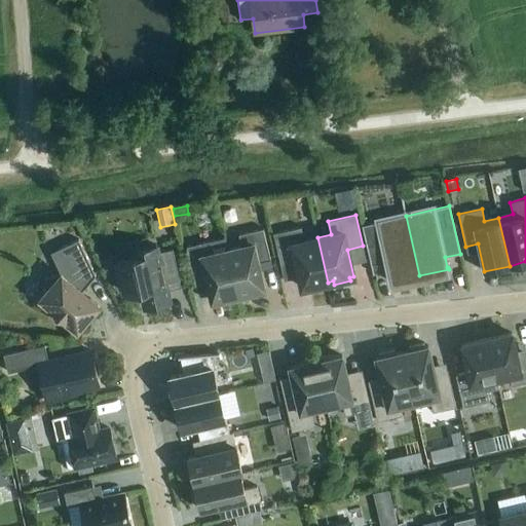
[(406,216),(362,225),(373,273),(388,270),(390,280),(389,280),(390,283),(419,275),(406,216)]
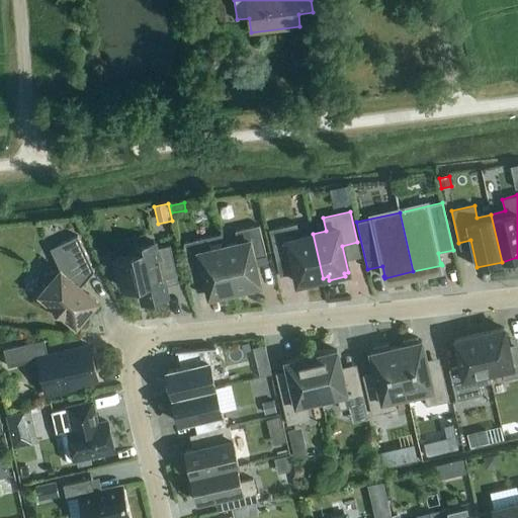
[(323,278),(313,234),(299,237),(296,224),(269,230),(276,260),(291,257),(297,283),(301,282),(303,286),(318,282),(318,279),(323,278)]
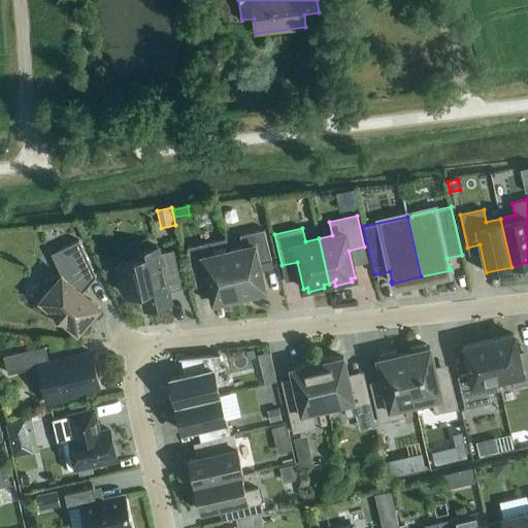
[(242,248),(228,251),(239,297),(265,291),(259,263),(271,260),(264,229),(239,235),(242,248)]
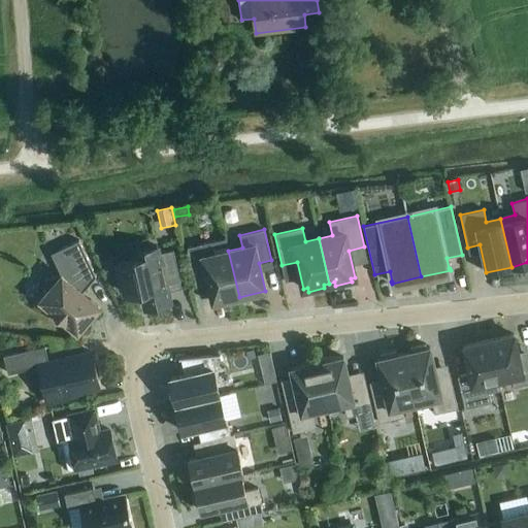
[(239,297),(228,251),(226,238),(187,248),(194,278),(206,275),(212,302),(239,297)]
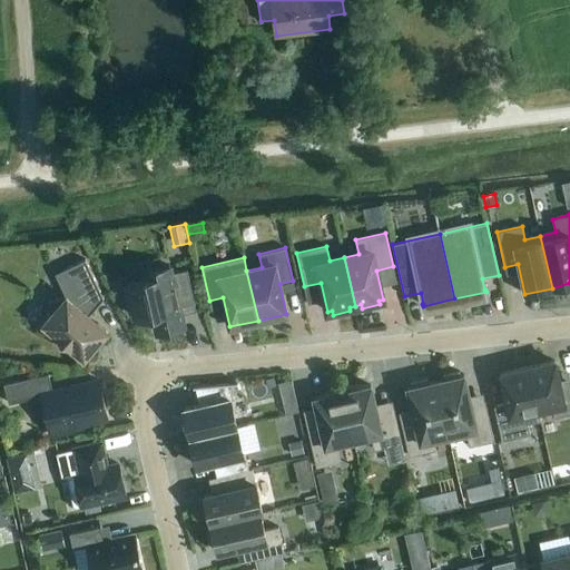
[(57,336),(56,338),(56,341),(56,343),(56,344),(57,346),(59,347),(61,350),(62,350),(65,350),(67,350),(68,349),(70,346),(84,359),(107,332),(89,316),(90,314),(102,298),(85,261),(56,274),(66,296),(49,302),(52,313),(43,324),(57,336)]
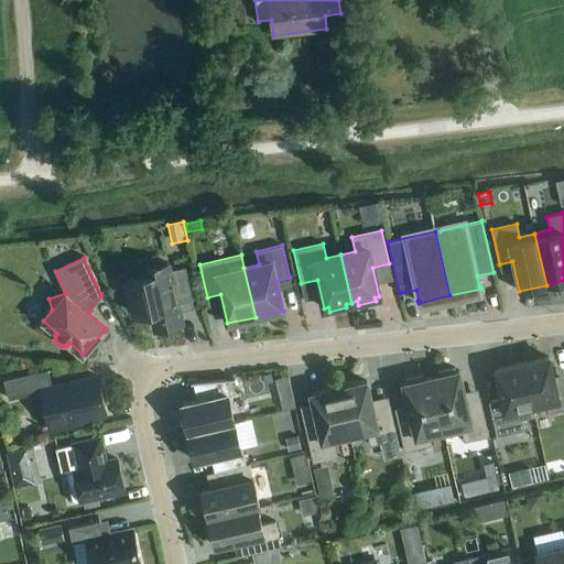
[(143,277),(126,281),(133,314),(151,311),(155,329),(182,323),(177,304),(193,301),(185,267),(170,270),(169,264),(141,270),(143,277)]
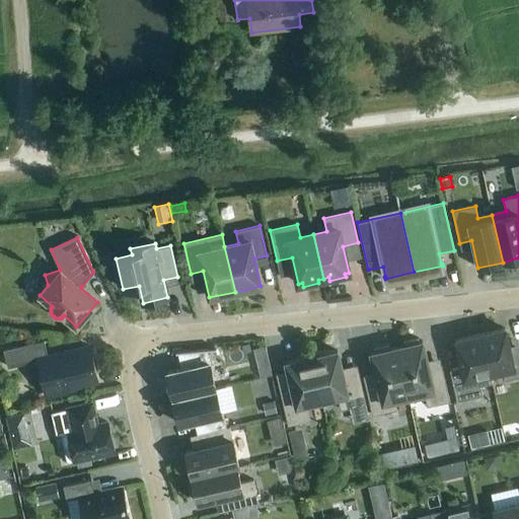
[(505,328),(482,335),(491,374),(503,371),(505,380),(518,376),(518,352),(511,354),(505,328)]
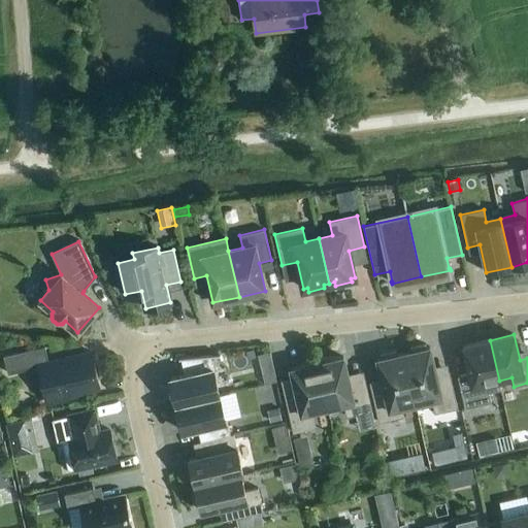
[(499,381),(490,340),(463,345),(469,373),(458,376),(465,408),(491,402),(489,393),(501,390),(499,381)]
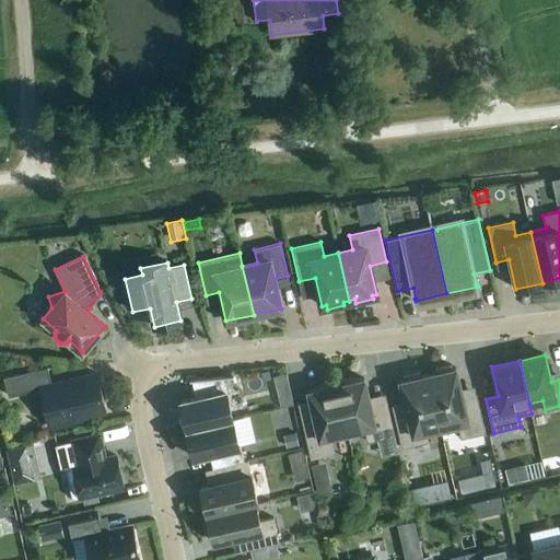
[(435,373),(428,375),(441,428),(457,424),(461,439),(486,433),(477,395),(463,398),(456,369),(453,370),(452,365),(434,369),(435,373)]
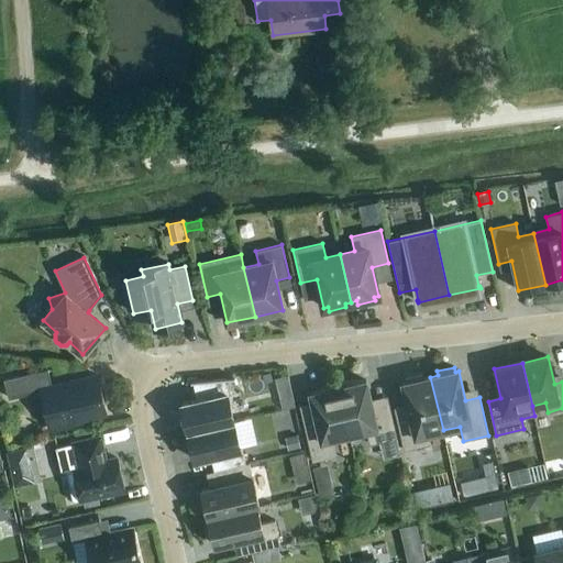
[(106,412),(97,376),(52,387),(47,370),(3,379),(8,398),(41,390),(51,430),(73,426),(72,420),(106,412)]
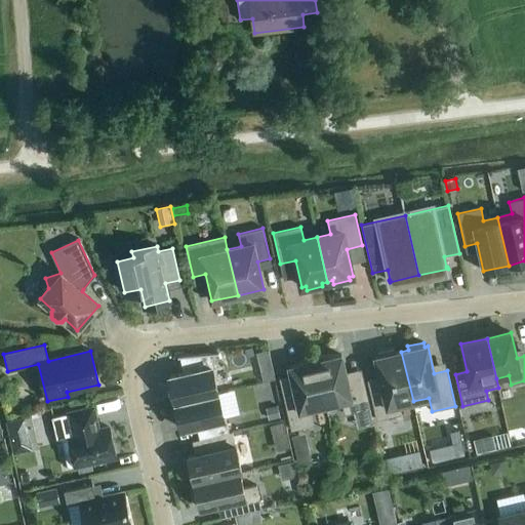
[(253,355),(251,348),(244,350),(246,357),(253,355)]
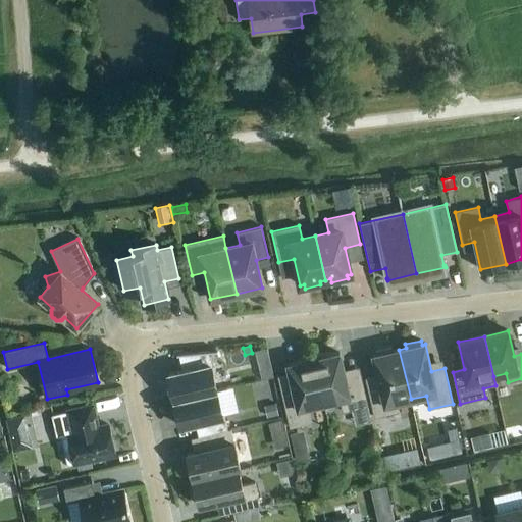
[(271,346),(260,347),(264,373),(274,372),(271,346)]
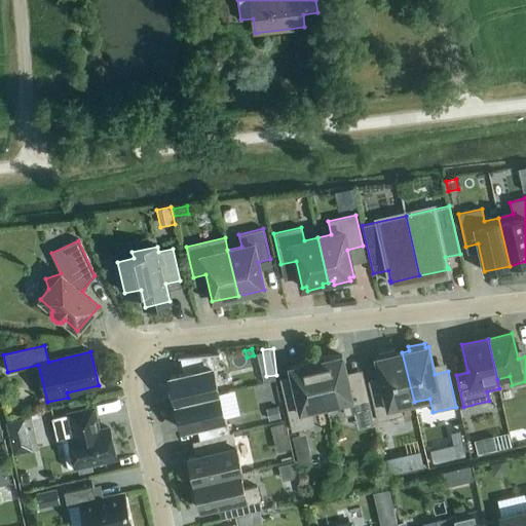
[(414,402),(402,352),(396,353),(395,349),(378,353),(379,358),(376,359),(382,386),(370,389),(377,421),(401,415),(399,406),(414,402)]
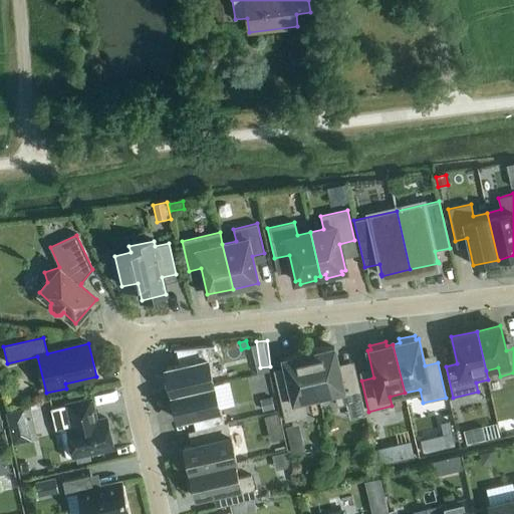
[(166,368),(172,395),(213,384),(205,347),(214,346),(214,344),(174,348),(174,349),(177,349),(180,365),(166,368)]
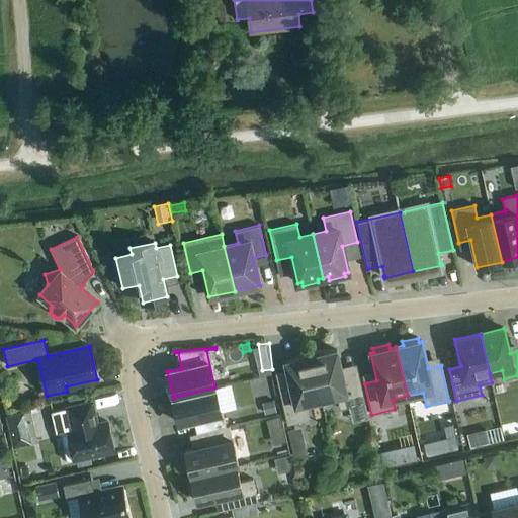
[(317,351),(310,352),(321,400),(337,396),(340,408),(365,403),(357,368),(342,371),(337,350),(331,350),(327,350),(323,350),(317,351)]
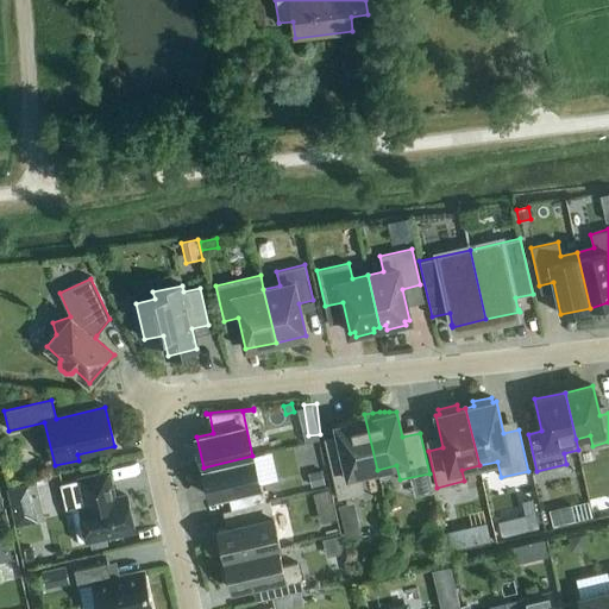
[(377,470),(364,414),(358,416),(350,419),(341,422),(336,426),(343,456),(328,459),(338,500),(363,494),(358,473),(377,470)]
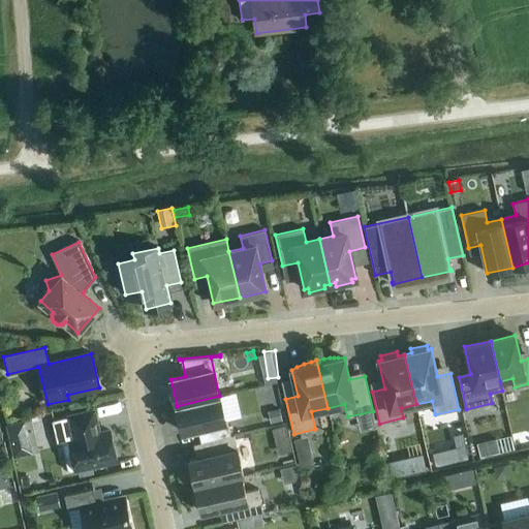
[(219,396),(177,406),(183,432),(197,429),(200,442),(230,436),(227,421),(225,421),(219,396)]
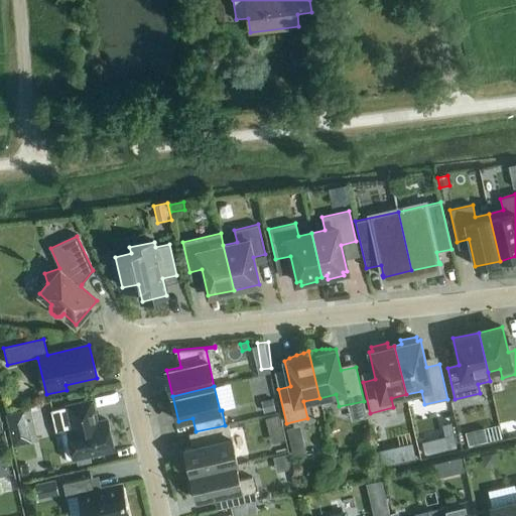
[(275,410),(272,399),(261,401),(264,413),(275,410)]
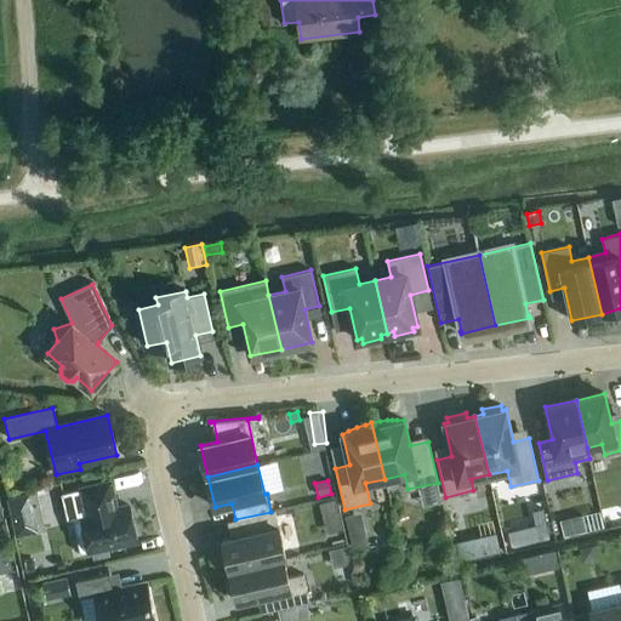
[(81,489),(61,494),(67,522),(72,520),(80,554),(90,552),(137,541),(129,506),(117,508),(110,482),(81,489)]
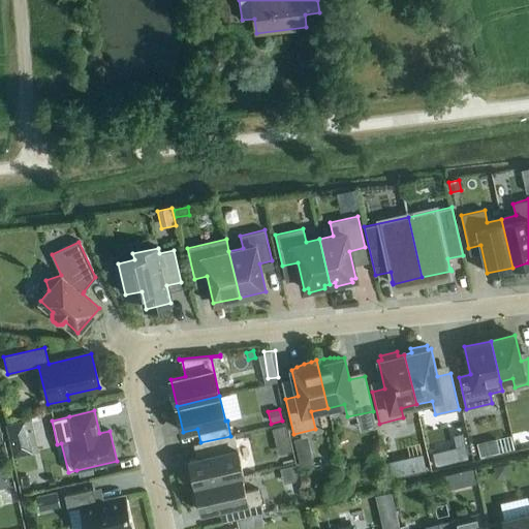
[(16,425),(20,443),(31,440),(27,423),(16,425)]
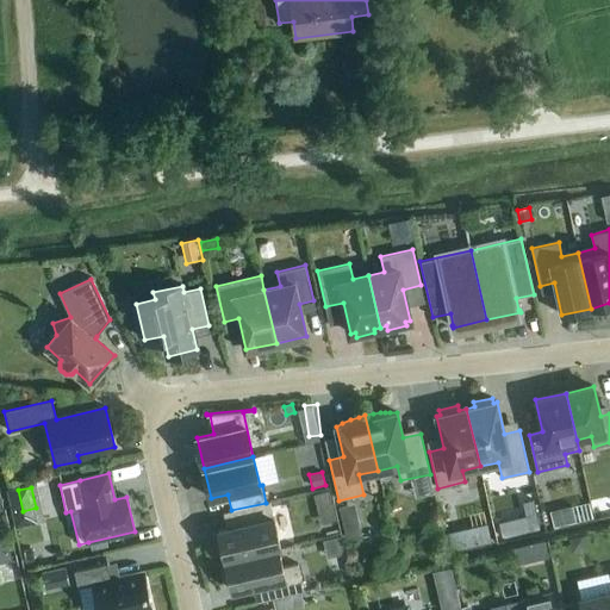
[(342,502),(348,534),(365,531),(359,499),(342,502)]
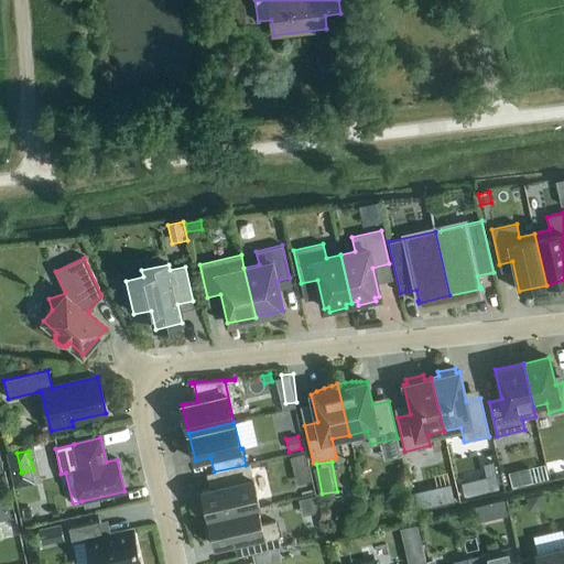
[(202,491),(208,519),(260,507),(253,479),(252,479),(249,464),(219,472),(221,484),(219,487),(202,491)]
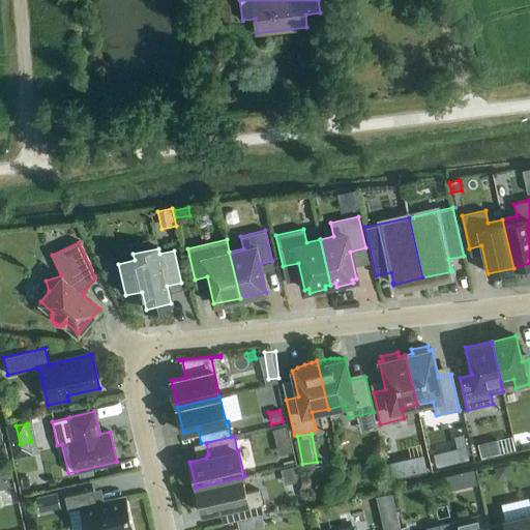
[(497,440),(478,444),(481,458),(500,453),(497,440)]
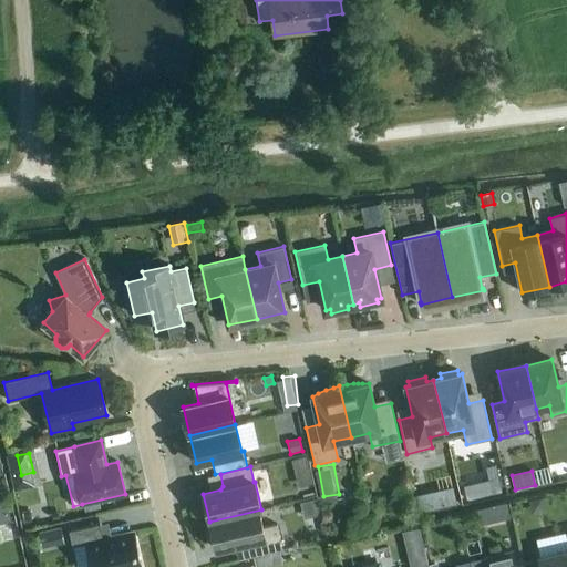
[(484,495),(481,481),(464,485),(467,500),(484,495)]
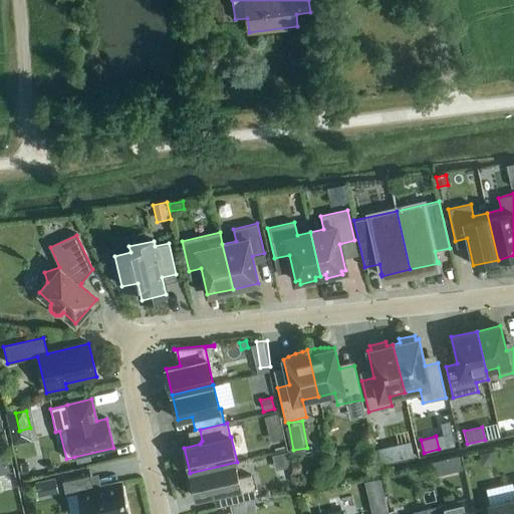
[(413,456),(410,442),(378,449),(381,463),(413,456)]
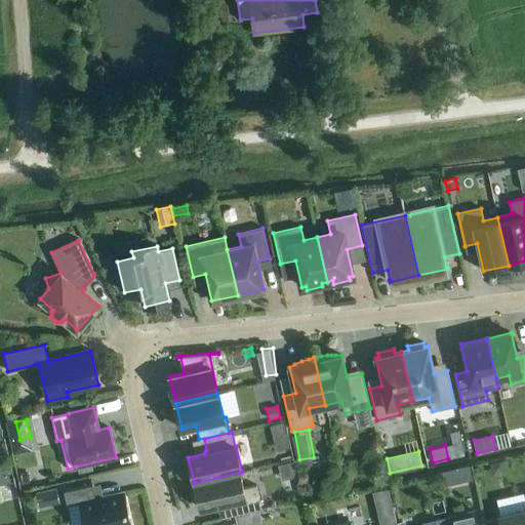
[(472,479),(469,466),(458,468),(461,482),(472,479)]
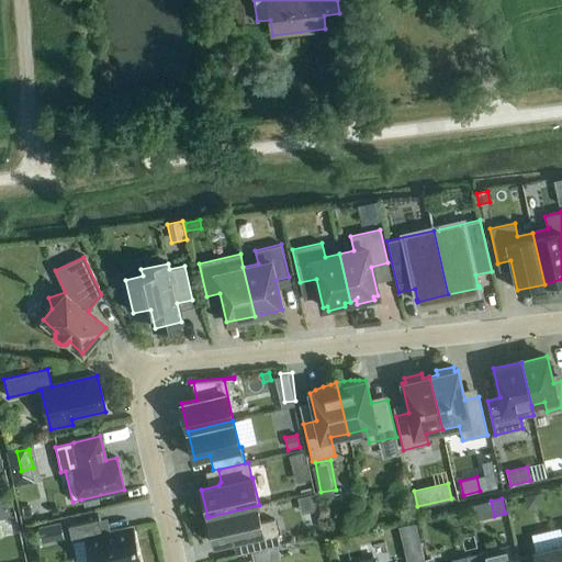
[(259,505),(208,517),(214,544),(242,538),(245,553),(280,546),(274,519),(260,523),(257,507),(259,506),(259,505)]
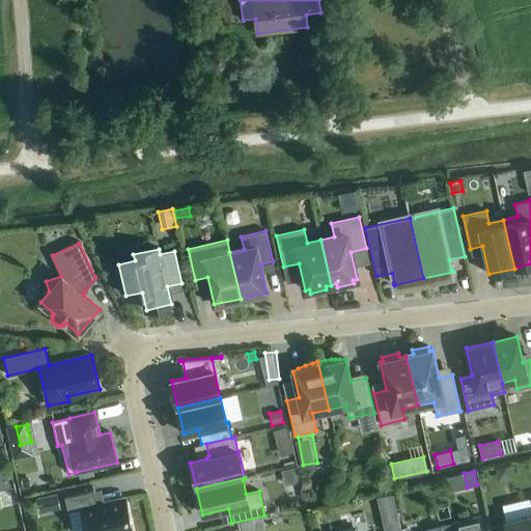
[(96,505),(93,491),(64,498),(67,512),(80,509),(85,530),(133,530),(126,498),(96,505)]
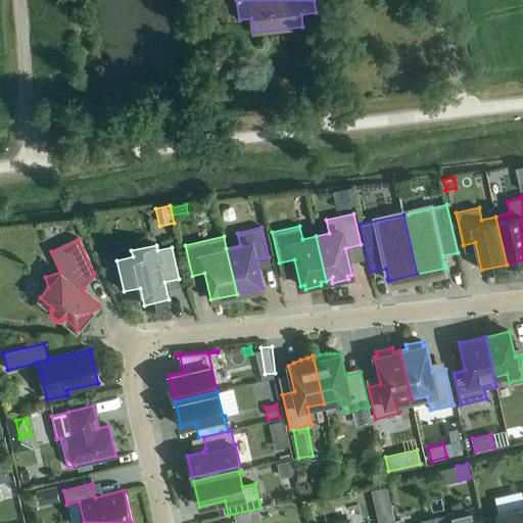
[(59,502),(55,486),(48,488),(51,503),(59,502)]
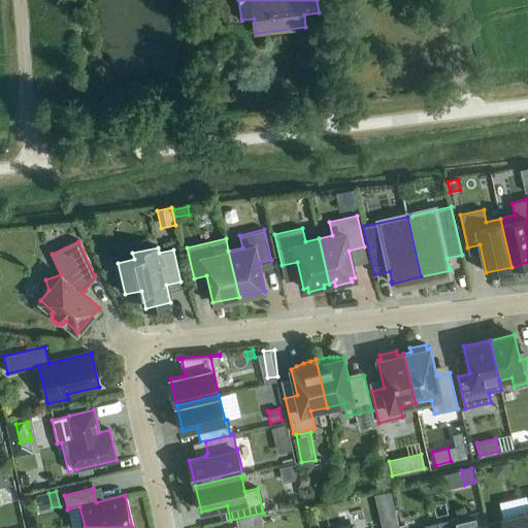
[(527,512),(501,519),(502,527),(527,527),(527,494),(527,495),(527,498),(527,512)]
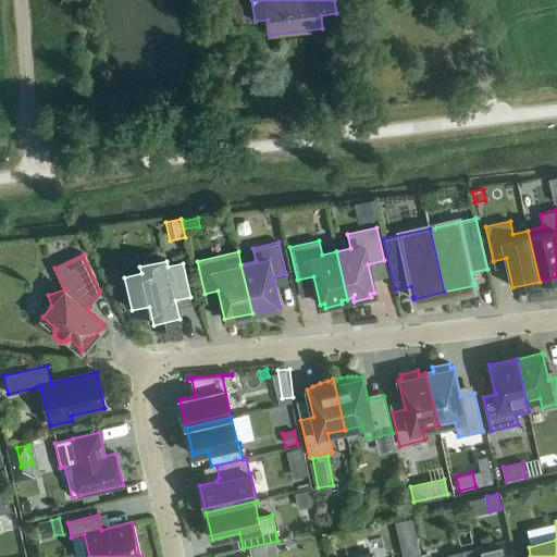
[(418,556),(420,556),(417,539),(400,543),(403,556),(418,556)]
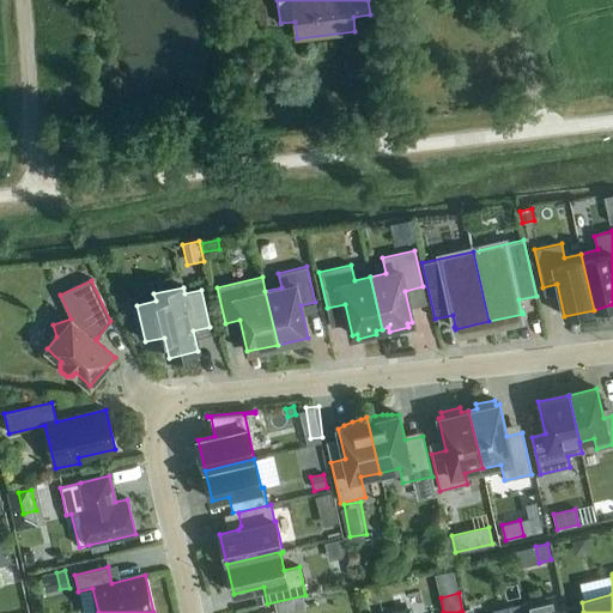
[(557,612),(553,595),(538,600),(508,606),(509,612),(557,612)]
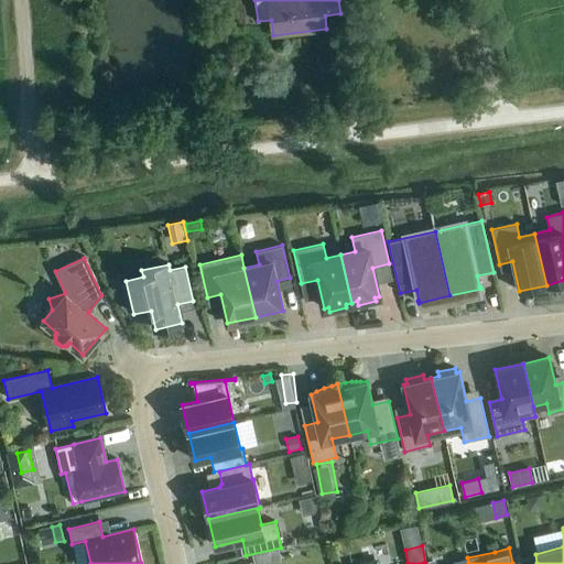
[(263,563),(261,552),(252,554),(253,563),(263,563)]
